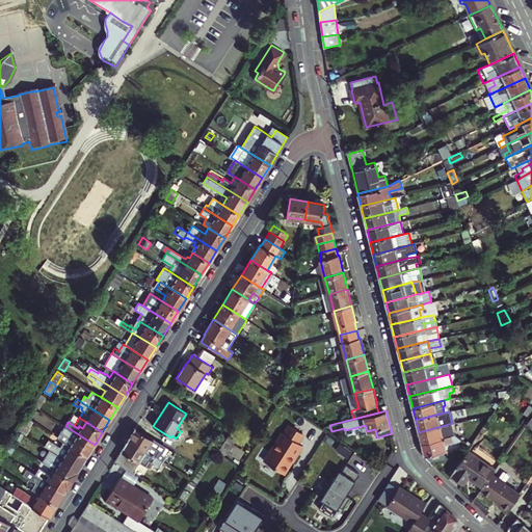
[(419,432),(422,444),(451,436),(450,428),(453,427),(452,423),(419,432)]
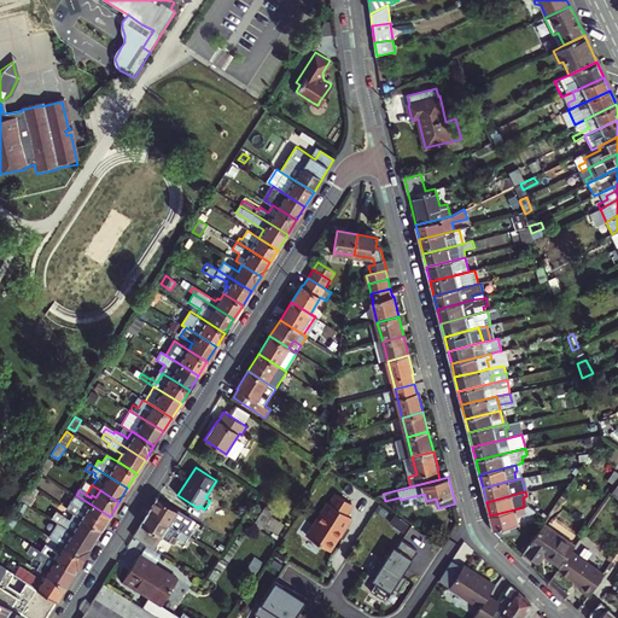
[(330,501),(308,535),(330,548),(339,534),(340,535),(347,525),(345,525),(351,516),(347,512),(353,502),(338,493),(331,502),(330,501)]
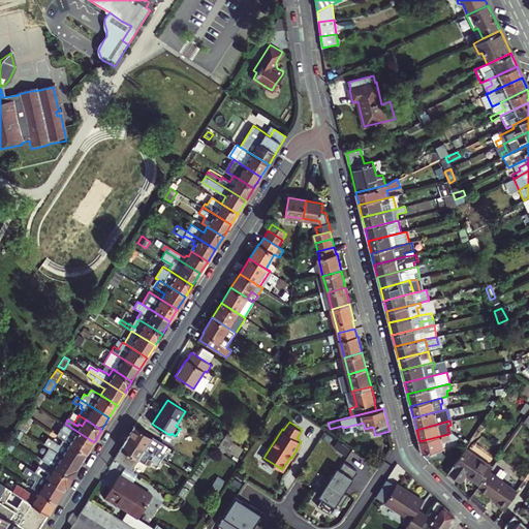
[(363,423),(343,428),(344,431),(359,427),(360,429),(365,428),(363,423)]
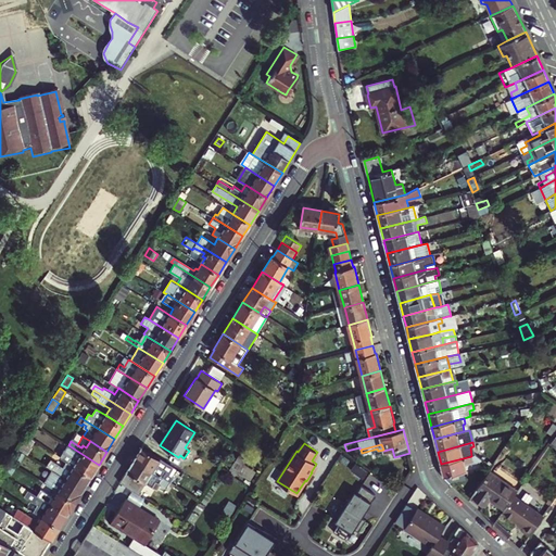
[(77,460),(74,466),(91,477),(99,465),(68,445),(66,450),(70,452),(75,458),(77,460)]
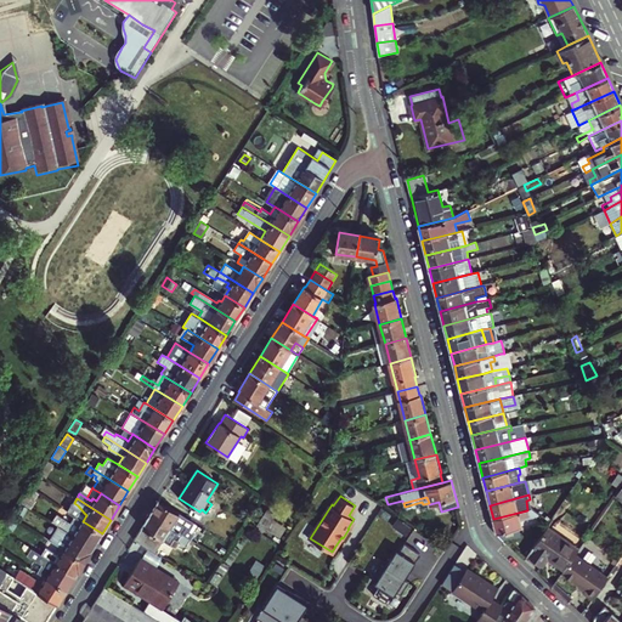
[(151,514),(196,543),(198,538),(193,535),(194,533),(190,531),(194,524),(159,501),(151,514)]
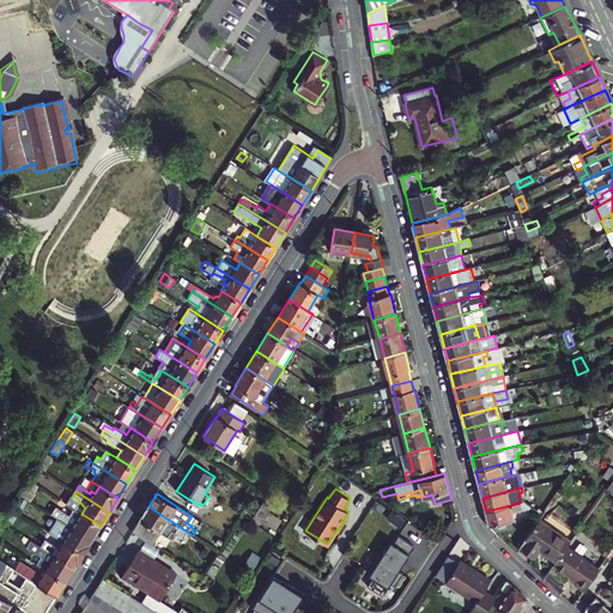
[(535,501),(530,507),(533,509),(540,514),(545,508),(535,501)]
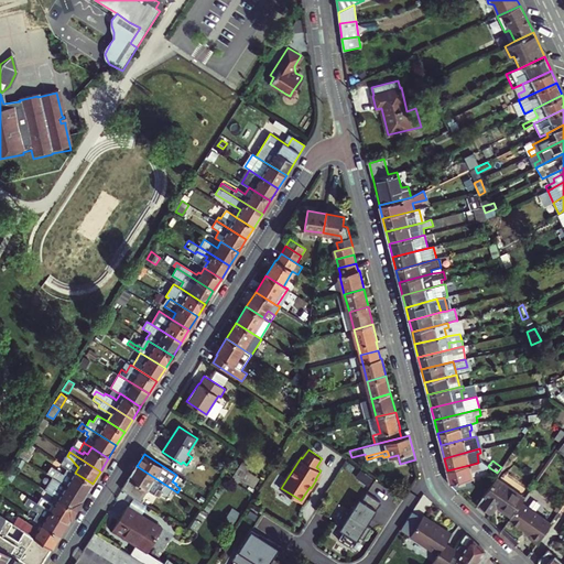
[(250,467),(242,462),(232,476),(241,481),(250,467)]
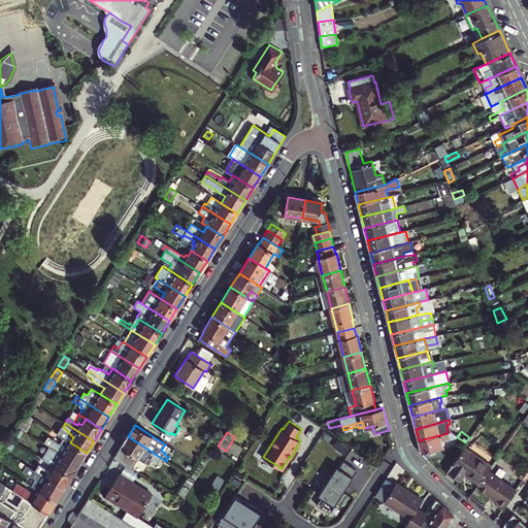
[(442,442),(459,438),(457,436),(451,432),(448,433),(419,440),(422,453),(428,459),(442,456),(440,448),(443,448),(442,442)]
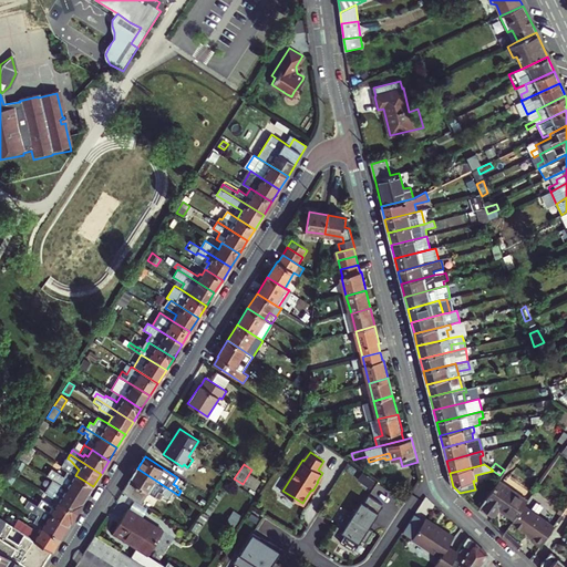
[(53,480),(84,498),(93,486),(75,475),(72,482),(69,480),(68,482),(57,475),(58,473),(49,467),(48,468),(44,473),(53,480)]
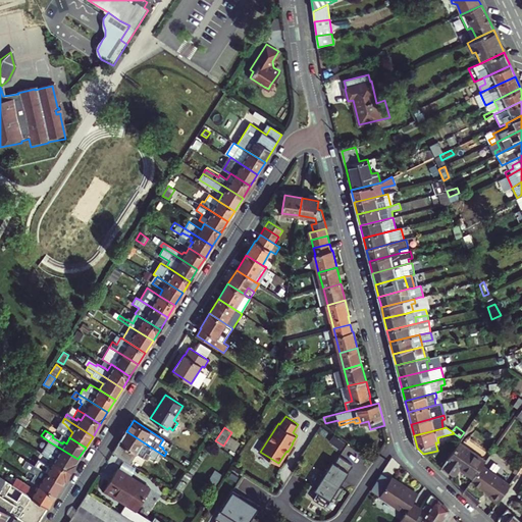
[(112,453),(129,463),(137,453),(144,457),(147,452),(156,458),(158,456),(163,458),(164,456),(126,431),(112,453)]
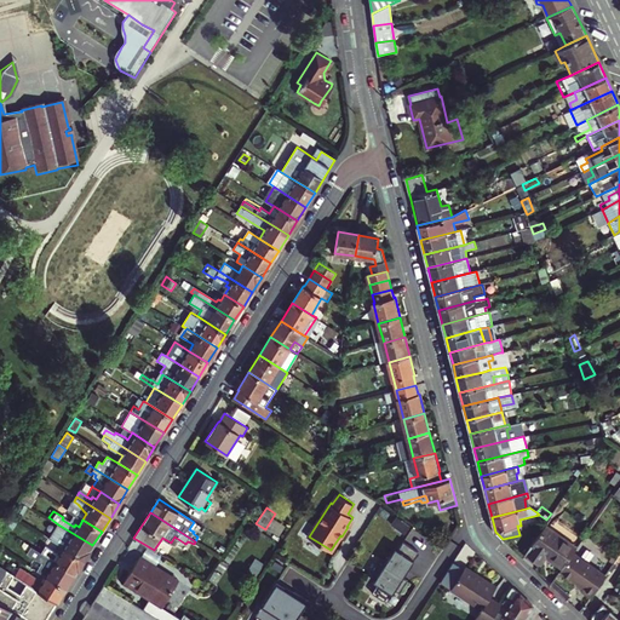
[(61,546),(64,549),(84,560),(92,545),(58,524),(50,539),(61,546)]
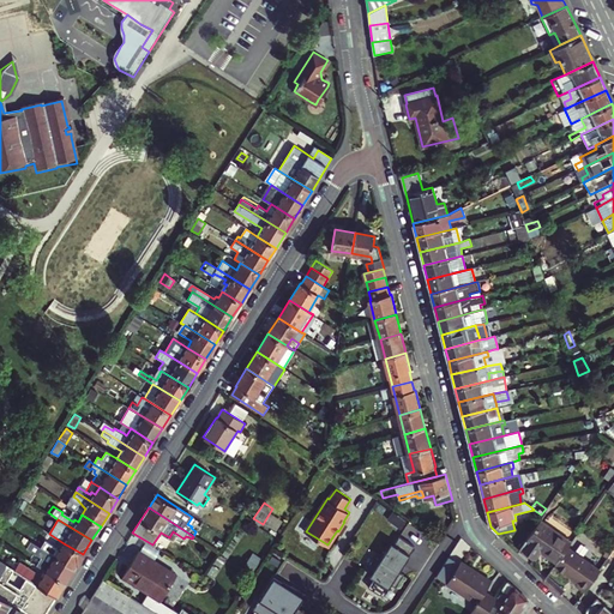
[(569,546),(572,541),(541,519),(521,548),(534,559),(540,551),(542,548),(547,552),(545,554),(557,563),(569,546)]
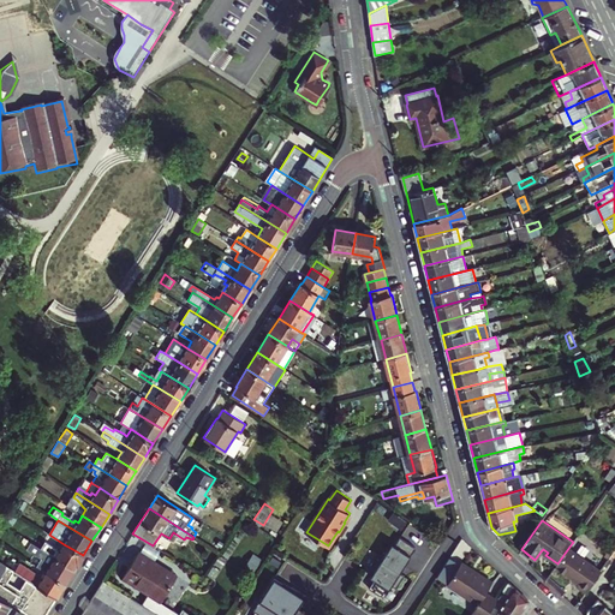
[(65,584),(75,569),(41,548),(23,537),(18,544),(34,554),(29,561),(46,572),(65,584)]
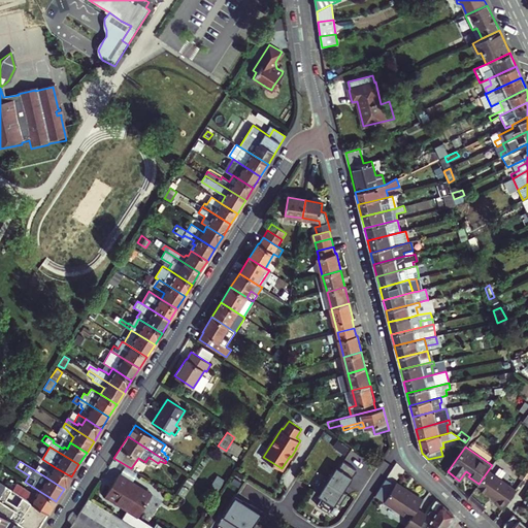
[(357,469),(343,461),(335,474),(333,473),(328,481),(325,480),(318,490),(324,494),(317,504),(328,512),(335,500),(340,504),(348,494),(343,491),(357,469)]
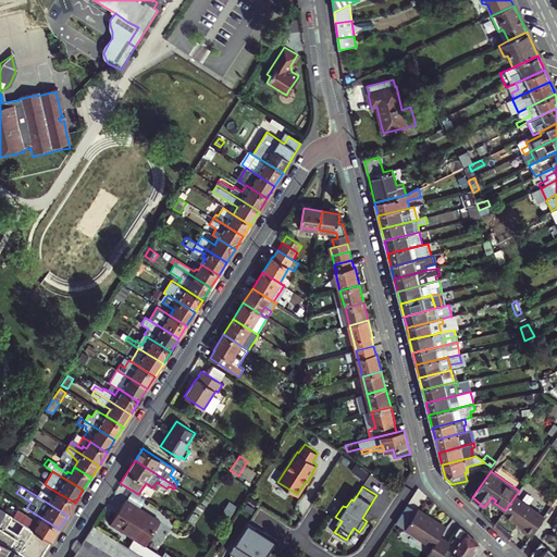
[(67,516),(75,503),(58,493),(54,499),(51,497),(40,491),(37,496),(67,516)]
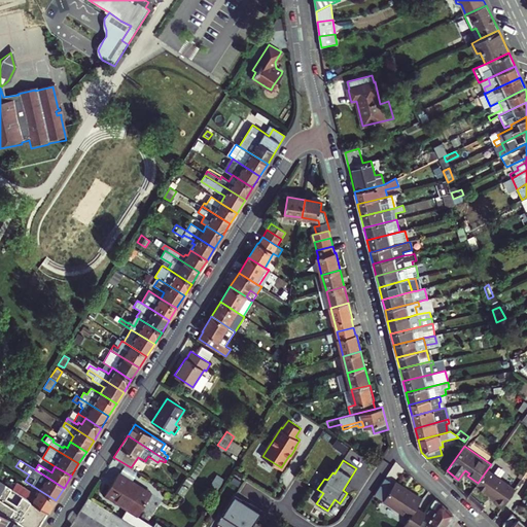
[(478,483),(477,485),(496,498),(494,501),(501,506),(515,488),(488,468),(478,483)]
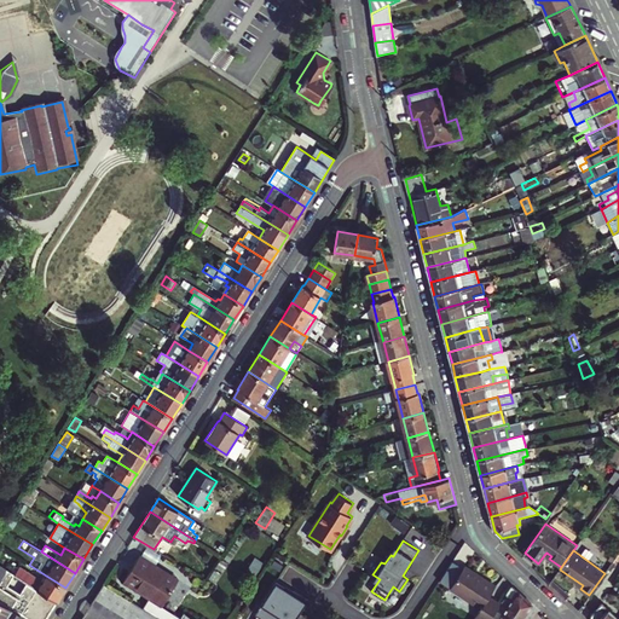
[(178,579),(139,555),(123,582),(149,597),(143,608),(146,611),(154,615),(160,618),(180,618),(181,618),(162,606),(178,579)]
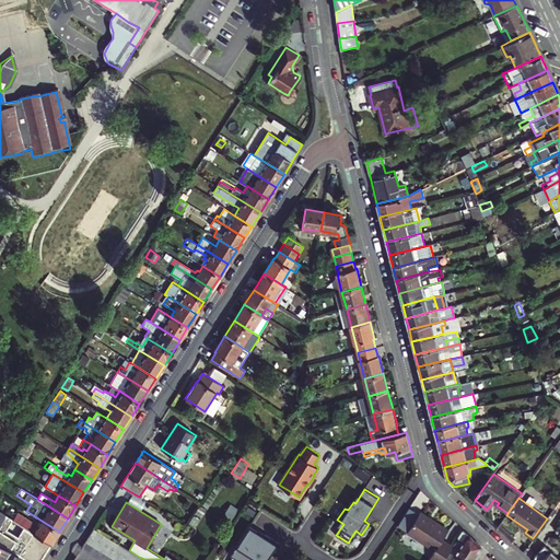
[(13,520),(0,511),(0,543),(26,559),(41,559),(51,544),(25,527),(19,537),(7,529),(13,520)]
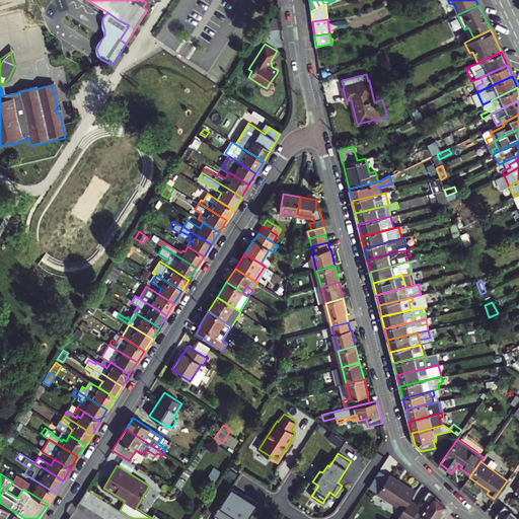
[(410,518),(416,510),(419,506),(410,500),(416,492),(402,483),(401,485),(388,475),(377,493),(402,509),(397,517),(399,518),(410,518)]
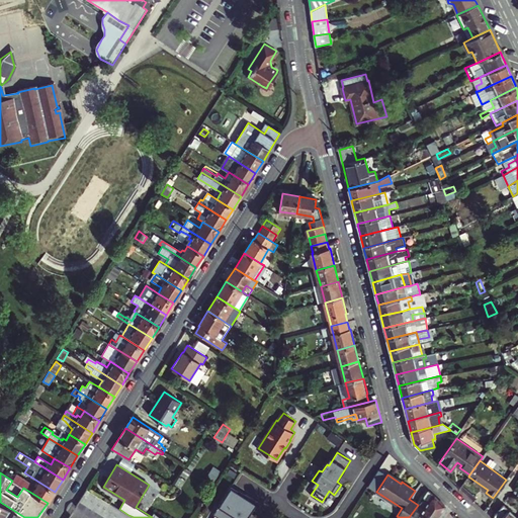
[(48,503),(55,492),(38,482),(35,488),(26,482),(24,484),(14,478),(12,482),(23,488),(48,503)]
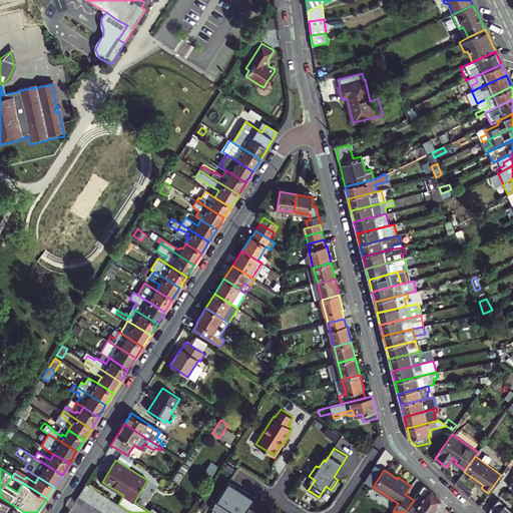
[(244,512),(255,497),(243,489),(242,491),(229,482),(211,509),(217,512),(244,512)]
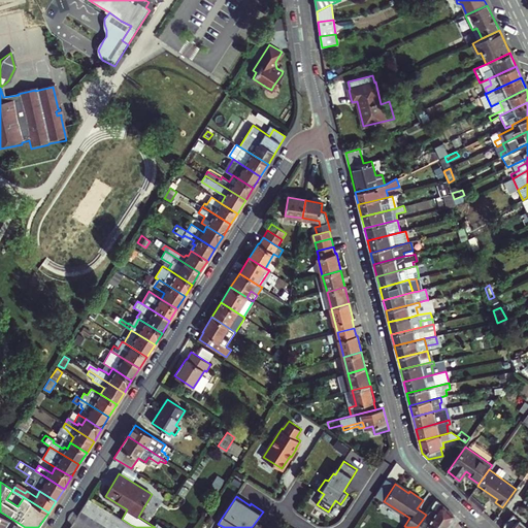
[(122,519),(89,498),(81,509),(109,527),(136,527),(131,525),(125,521),(122,519)]
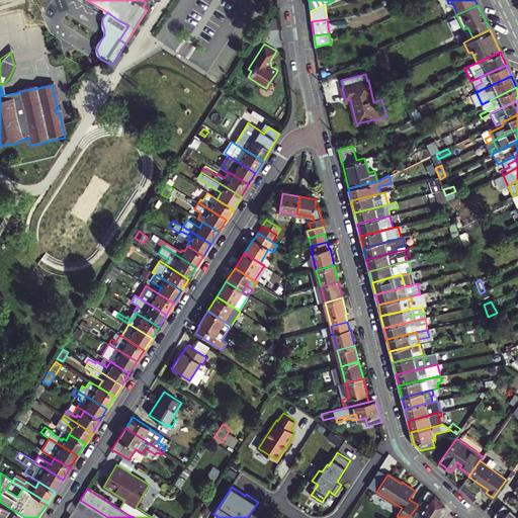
[(419,503),(439,516),(445,506),(428,490),(419,503)]
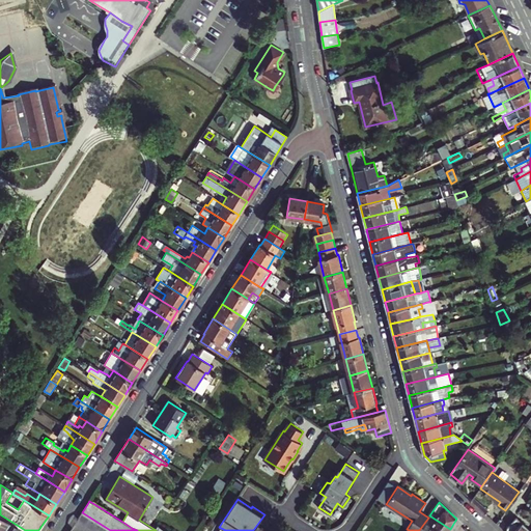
[(0,530),(25,530),(0,514),(0,530)]
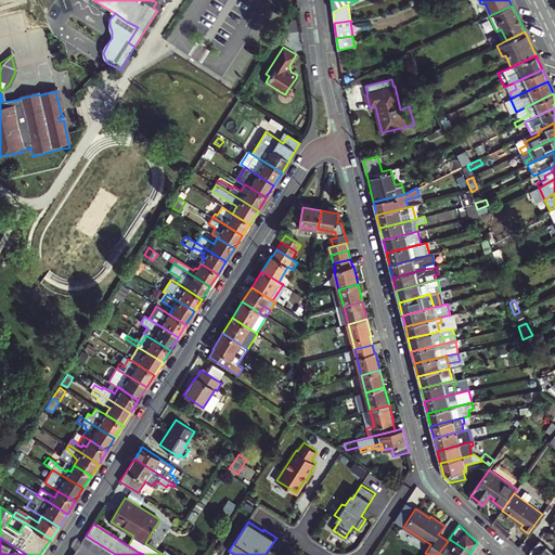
[(468,554),(470,553),(449,539),(448,541),(444,545),(459,554),(468,554)]
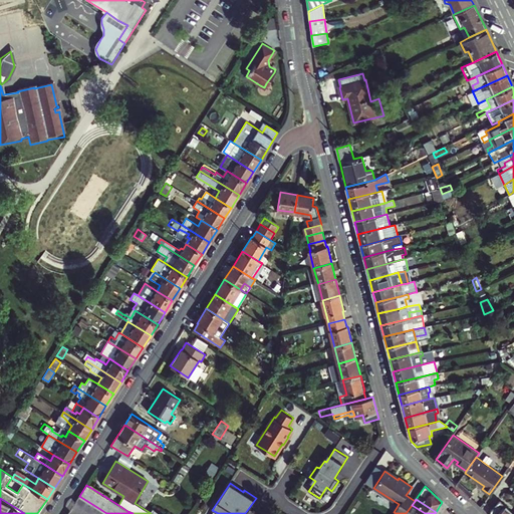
[(513,513),(500,500),(491,509),(490,513),(513,513)]
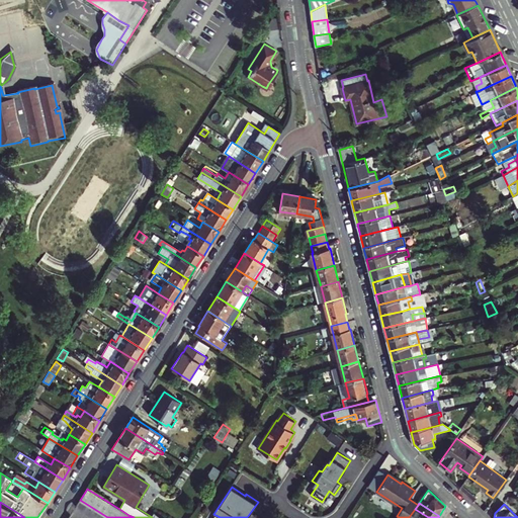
[(409,517),(428,517),(415,509),(409,517)]
